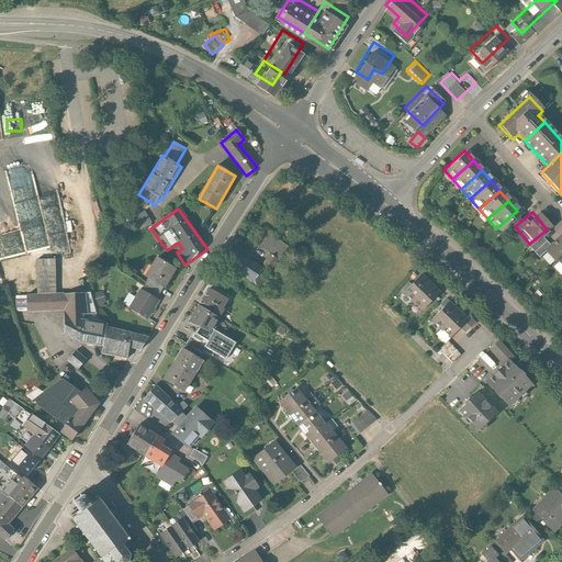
[(261,269),(233,250),(224,266),(260,289),(288,247),(261,231),(253,245),(270,256),(261,269)]
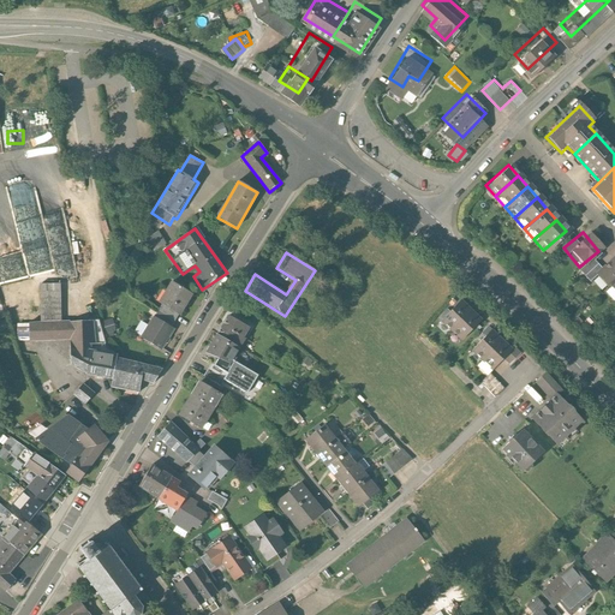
[(614,268),(607,258),(589,274),(599,286),(604,281),(614,272),(614,268)]
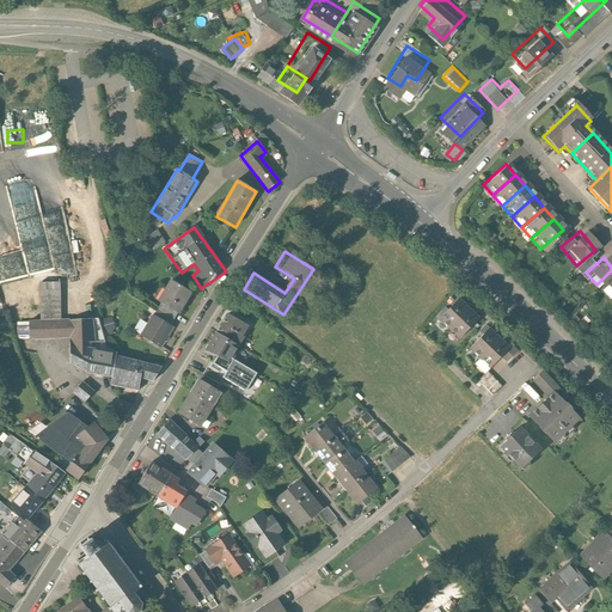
[(611,270),(601,280),(611,292),(611,291),(611,270)]
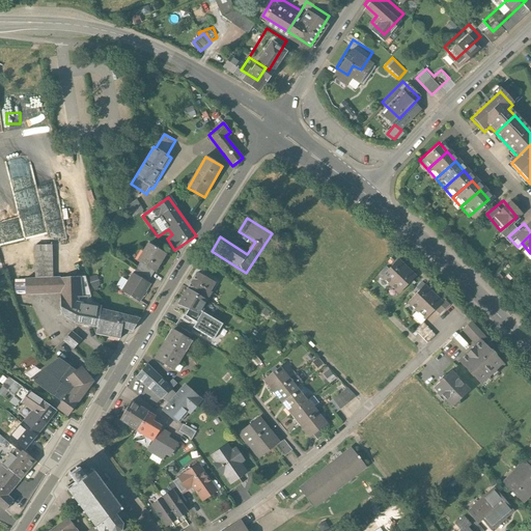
[(148,244),(138,262),(154,271),(164,253),(148,244)]
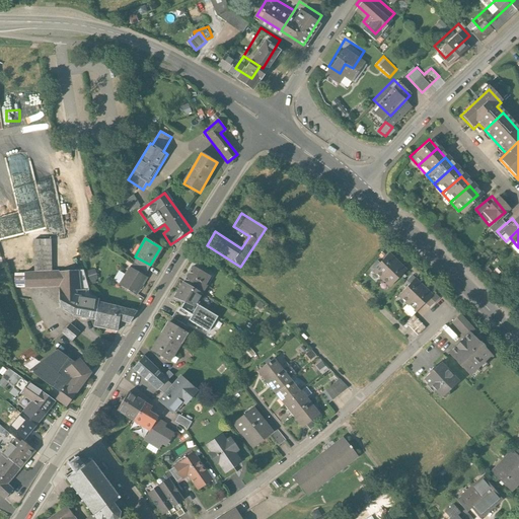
[(73,316),(77,296),(86,298),(87,292),(89,292),(87,283),(85,273),(85,271),(51,272),(50,240),(33,240),(34,273),(25,273),(25,274),(25,286),(25,288),(59,288),(60,309),(73,316)]
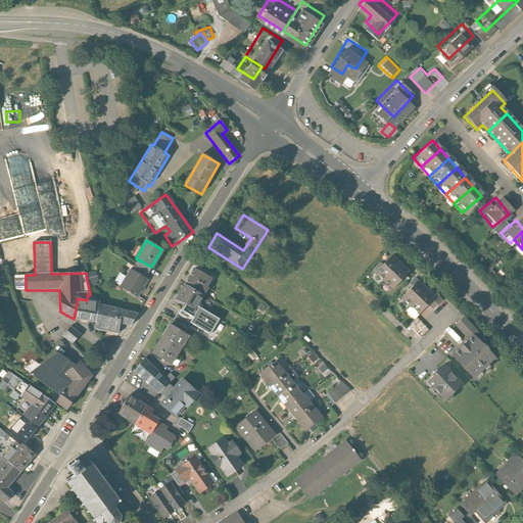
[(384,282),(399,265),(390,256),(375,273),(384,282)]
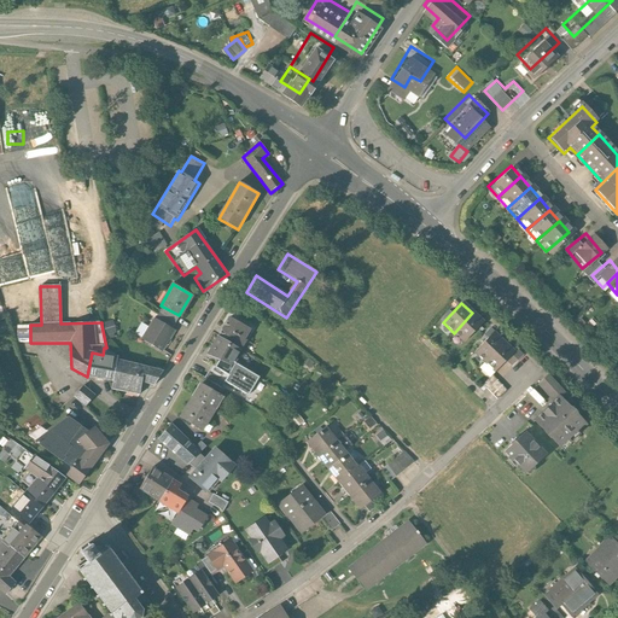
[(161,305),(152,319),(172,328),(179,315),(161,305)]
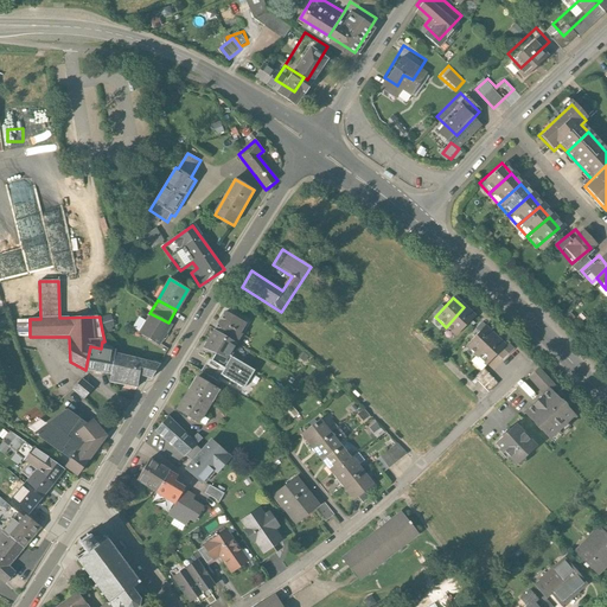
[(475,318),(464,307),(446,327),(457,337),(475,318)]
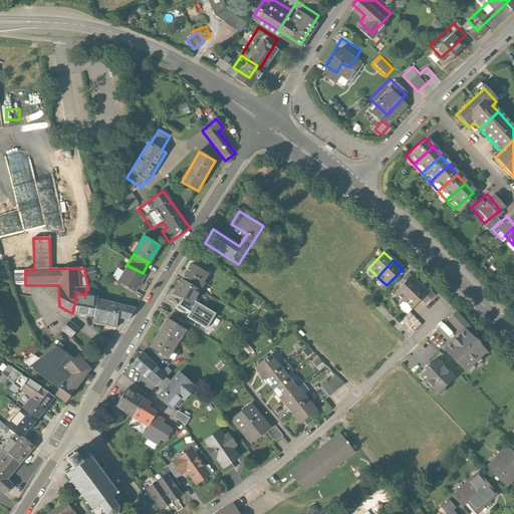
[(181,282),(200,292),(205,283),(202,282),(207,273),(191,264),(181,282)]
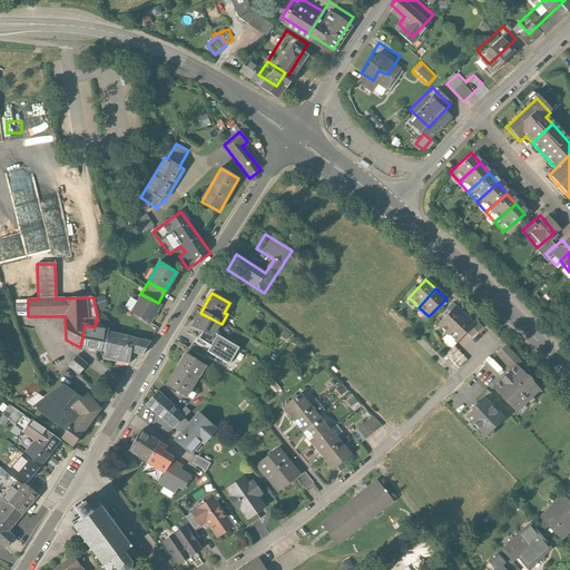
[(160,305),(158,303),(140,294),(134,306),(137,307),(134,314),(149,324),(160,305)]
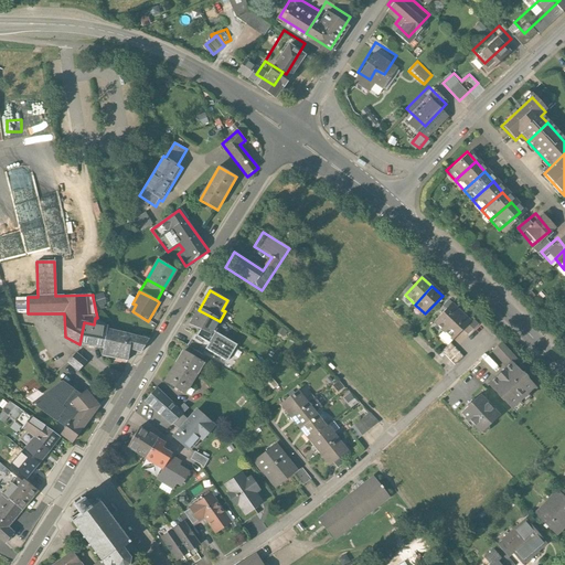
[(103,294),(93,297),(95,308),(106,305),(103,294)]
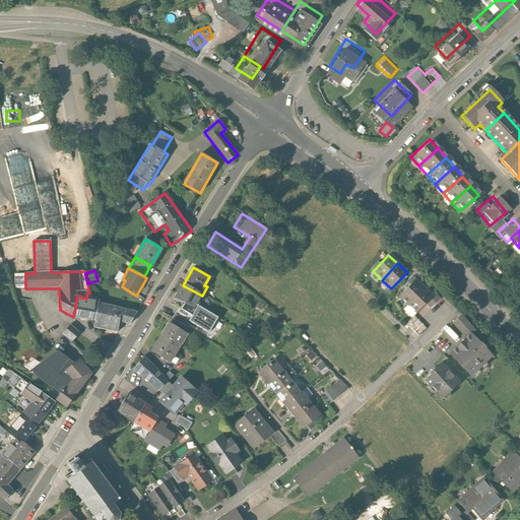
[(25,286),(25,274),(15,274),(15,286),(25,286)]
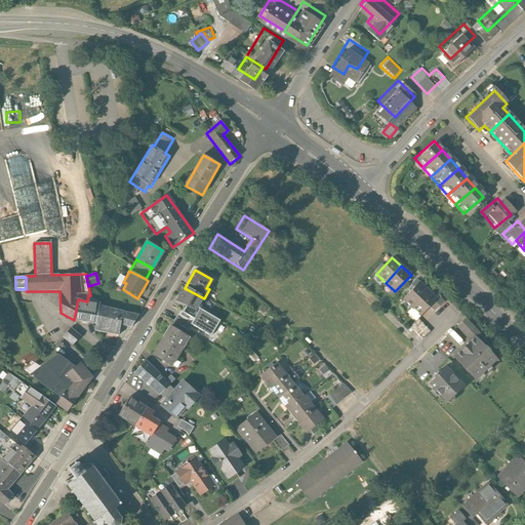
[(411,309),(428,291),(418,283),(403,300),(411,309)]
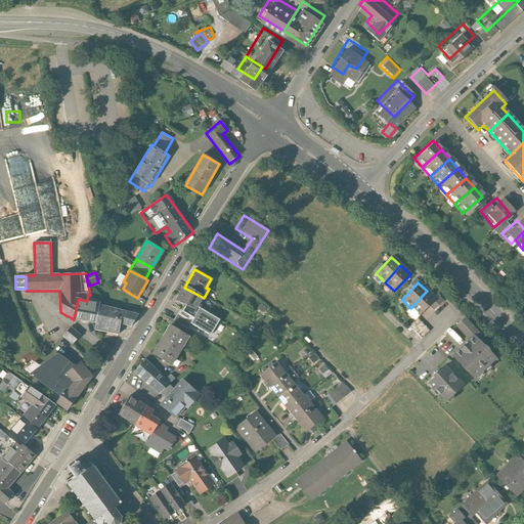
[(204,298),(184,288),(177,303),(199,314),(197,316),(207,321),(212,312),(200,306),(204,298)]
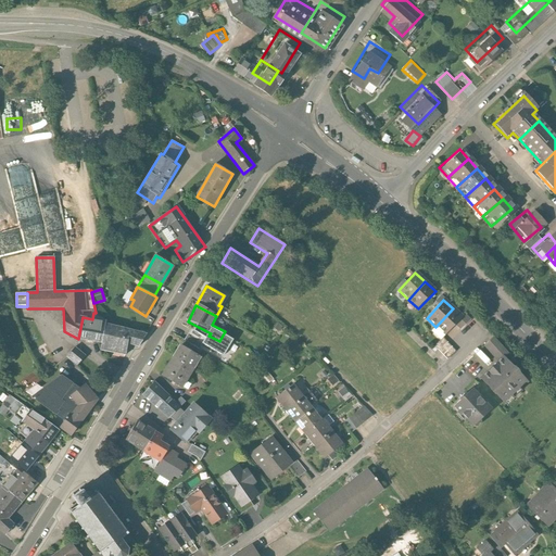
[(462,316),(453,308),(436,327),(446,336),(455,326),(462,330),(470,319),(464,314),(462,316)]
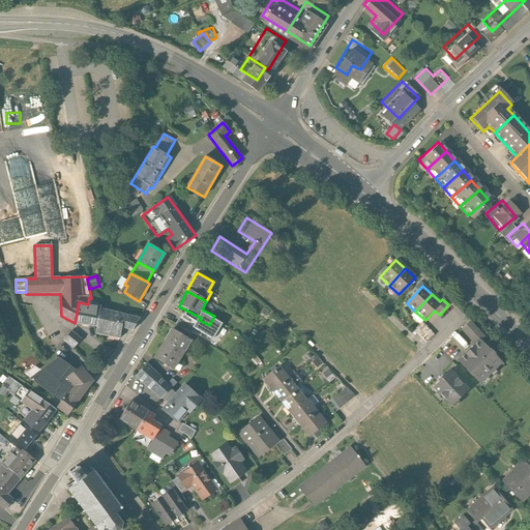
[(98,328),(100,310),(100,306),(88,304),(79,302),(75,323),(98,328)]
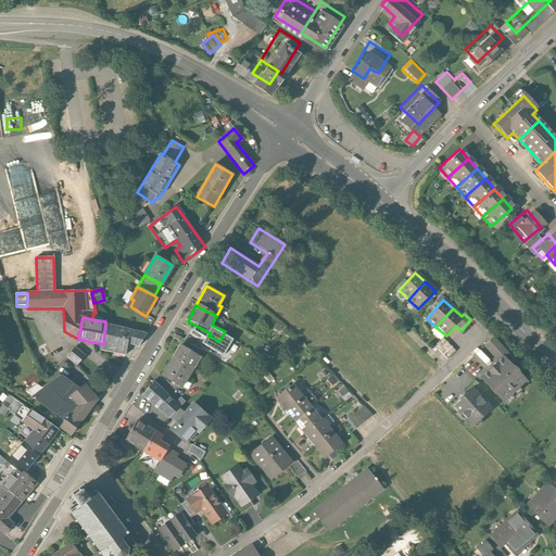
[(105,325),(103,344),(101,351),(124,355),(127,344),(137,346),(147,333),(105,325)]
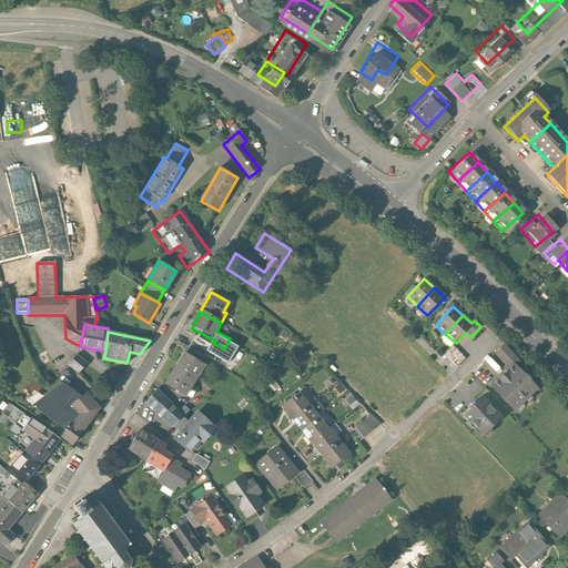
[(209,345),(192,336),(185,347),(201,357),(209,345)]
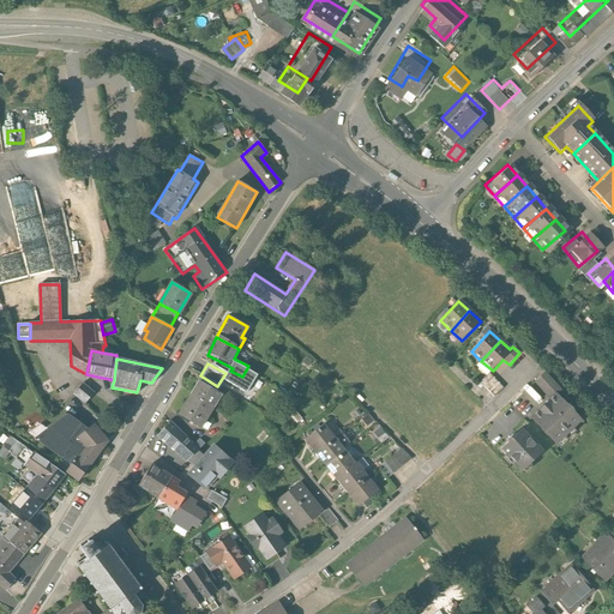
[(501,386),(488,373),(477,384),(491,397),(501,386)]
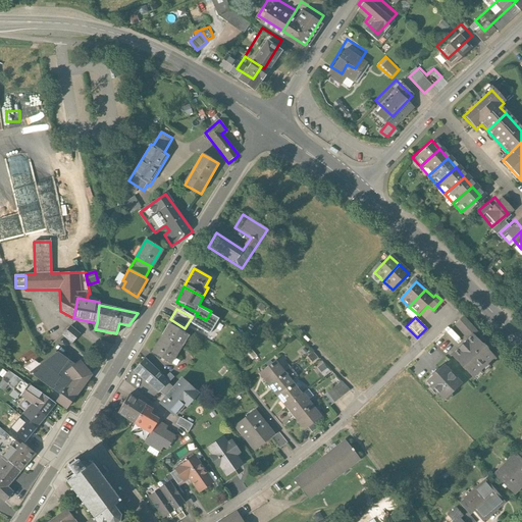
[(477,331),(467,321),(458,330),(467,340),(450,356),(472,380),(494,359),(472,335),(477,331)]
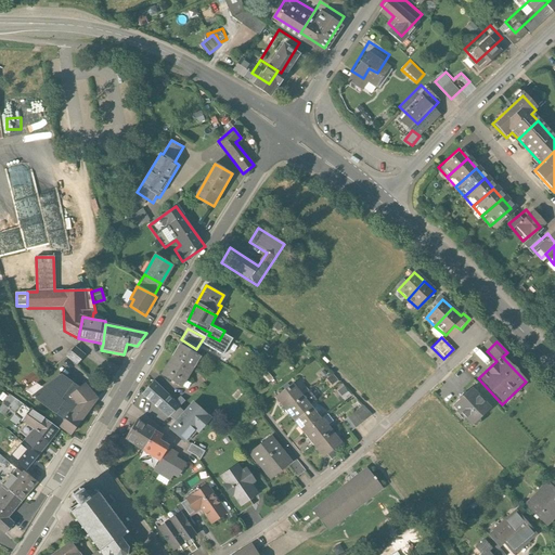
[(171,361),(192,373),(201,359),(181,346),(171,361)]
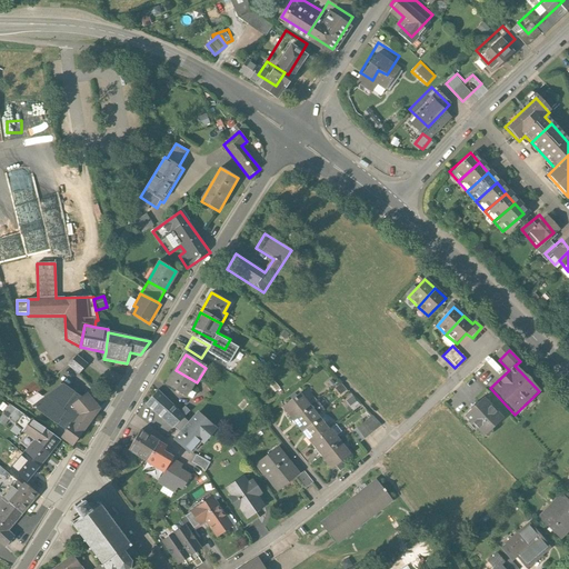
[(88,366),(76,356),(68,366),(80,376),(88,366)]
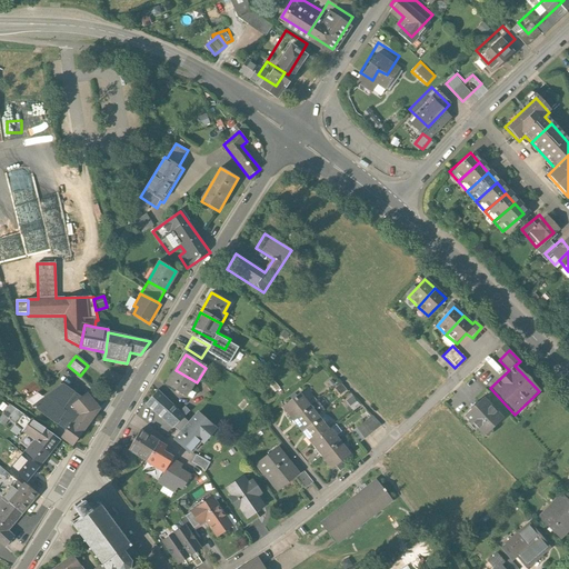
[(197,382),(176,370),(167,386),(187,398),(197,382)]
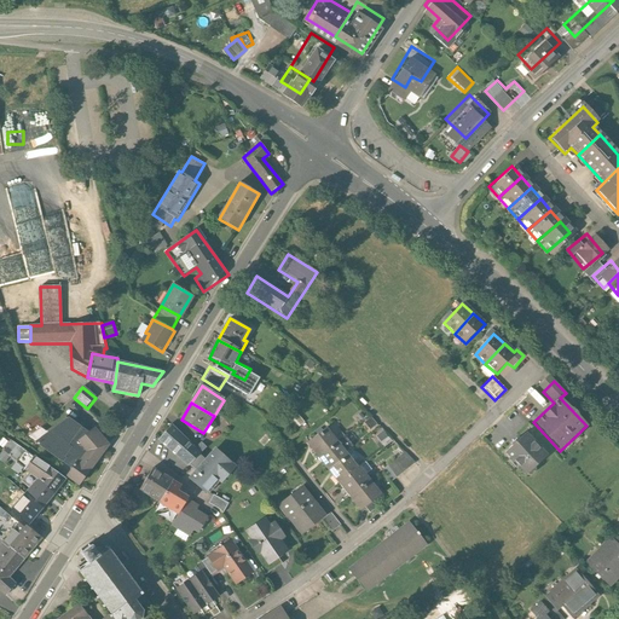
[(69,420),(35,444),(74,469),(67,476),(80,485),(108,445),(94,431),(88,434),(69,420)]
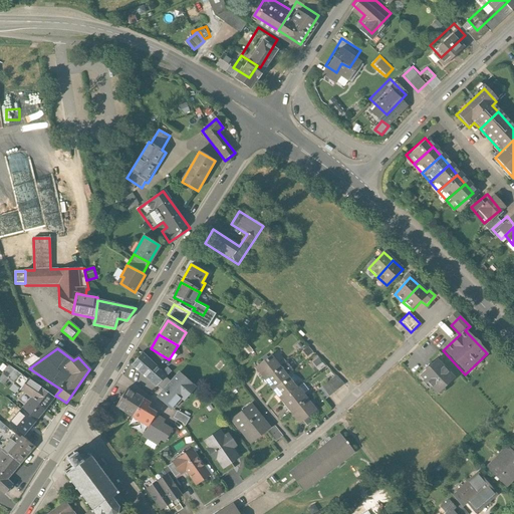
[(133,365),(148,378),(158,367),(144,353),(133,365)]
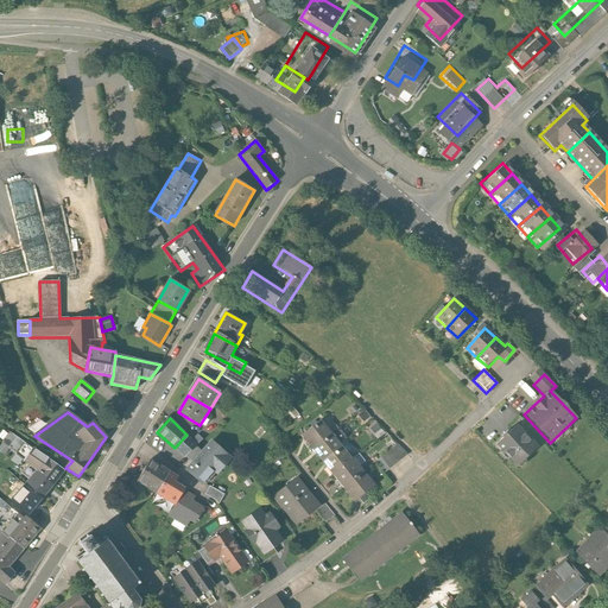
[(302,436),(312,449),(331,434),(321,420),(302,436)]
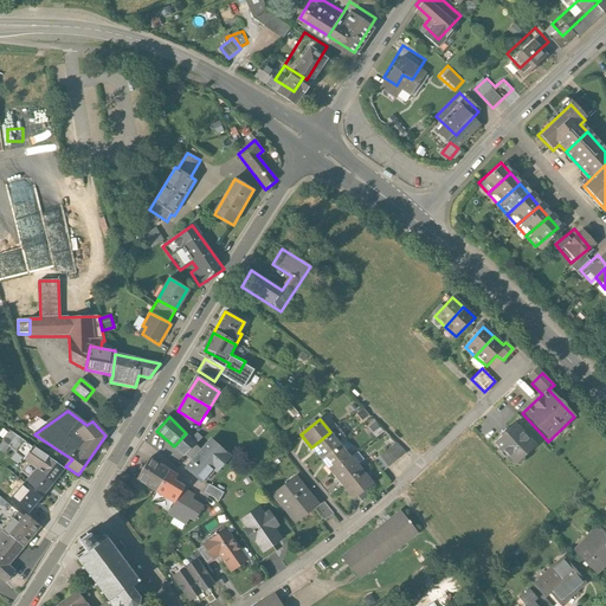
[(536,445),(514,424),(508,430),(507,427),(500,434),(502,436),(494,444),(514,463),(520,457),(523,459),(536,445)]
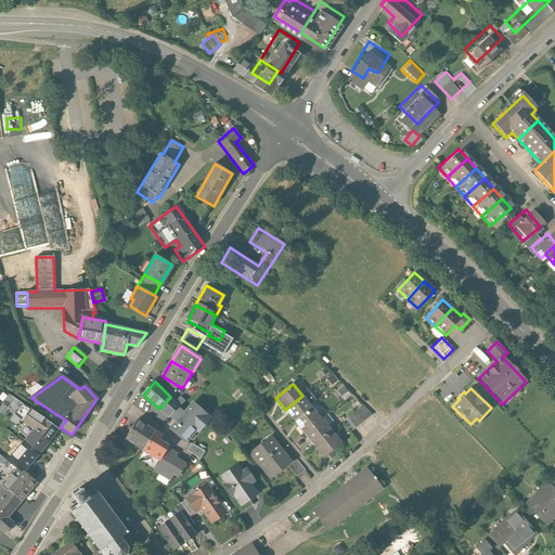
[(35,433),(51,446),(61,434),(12,395),(2,407),(35,433)]
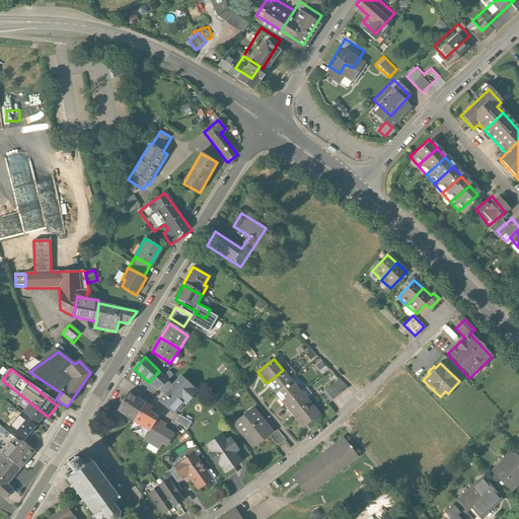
[(267,383),(276,394),(291,382),(283,370),(267,383)]
